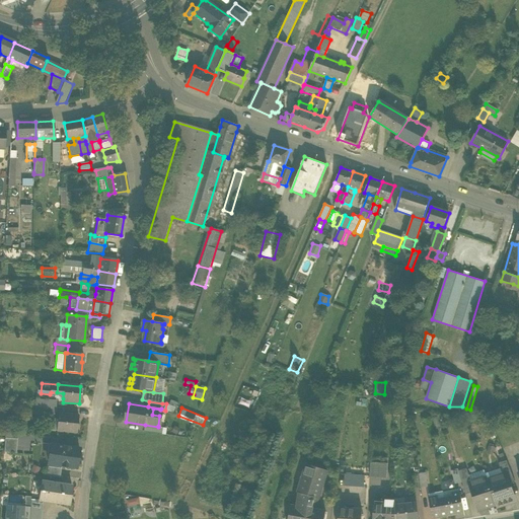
[(162,410),(160,410),(153,409),(152,415),(159,416),(158,426),(160,427),(162,410)]
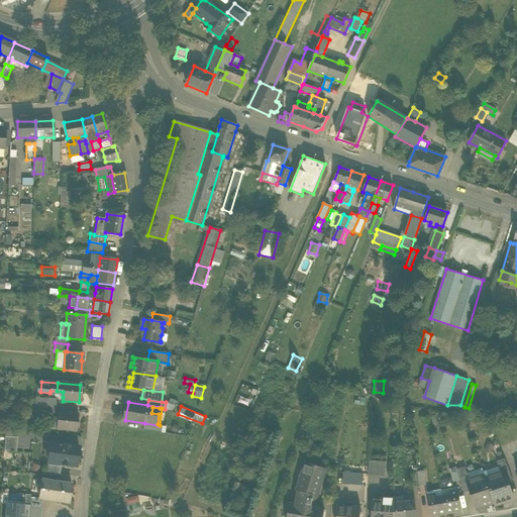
[(56,429),(76,431),(78,414),(58,412),(57,417),(56,428),(56,429)]
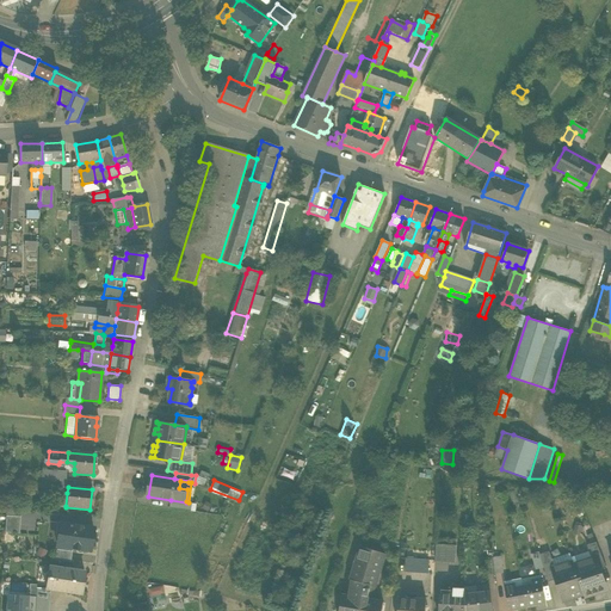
[(55,505),(66,506),(67,493),(56,492),(55,505)]
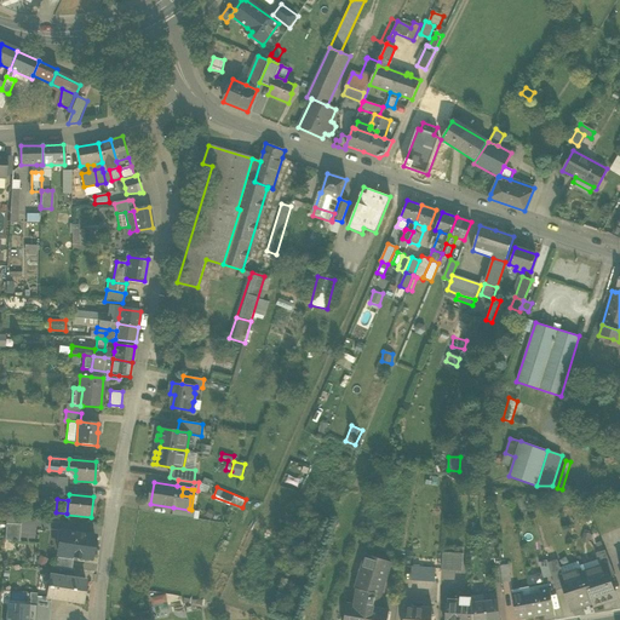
[(172,515),(194,518),(195,511),(191,510),(189,510),(173,507),(172,515)]
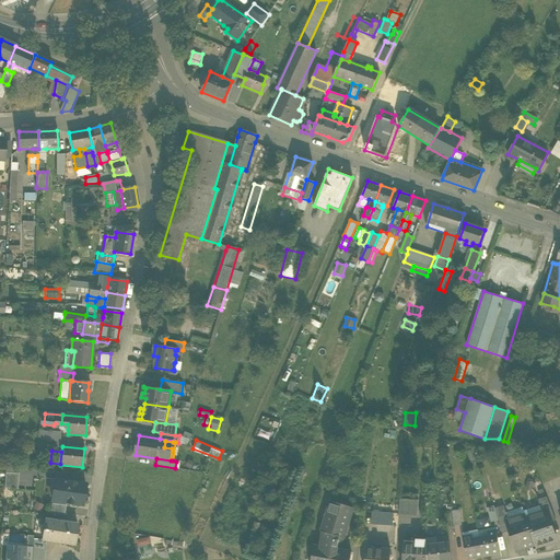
[(4,488),(18,489),(19,474),(6,473),(4,488)]
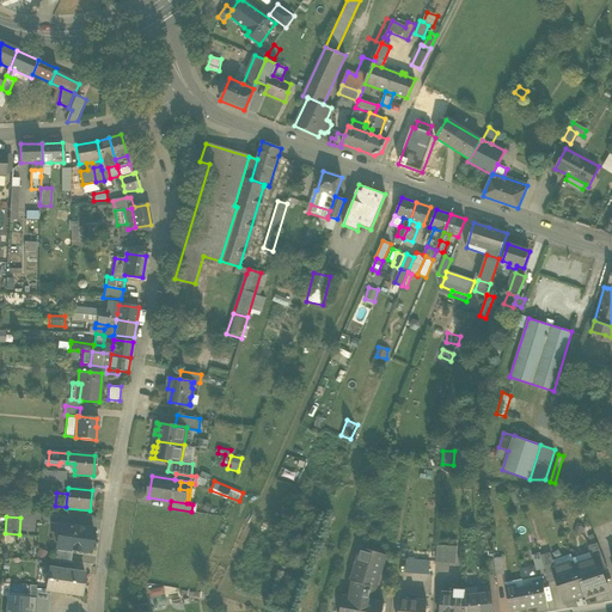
[(57,548),(90,552),(93,530),(61,524),(59,536),(57,537),(56,543),(57,545),(57,548)]
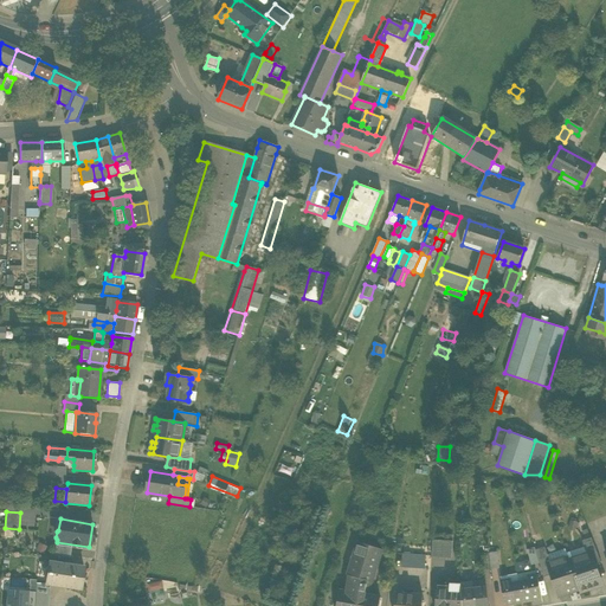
[(367,535),(380,540),(382,533),(369,529),(367,535)]
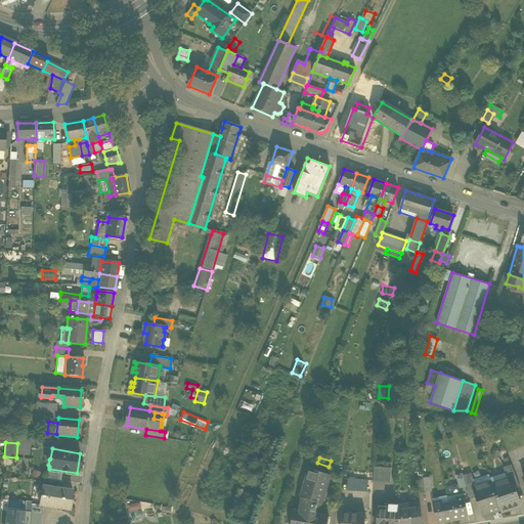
[(511,479),(514,488),(520,486),(512,465),(504,468),(505,473),(508,480),(511,479)]
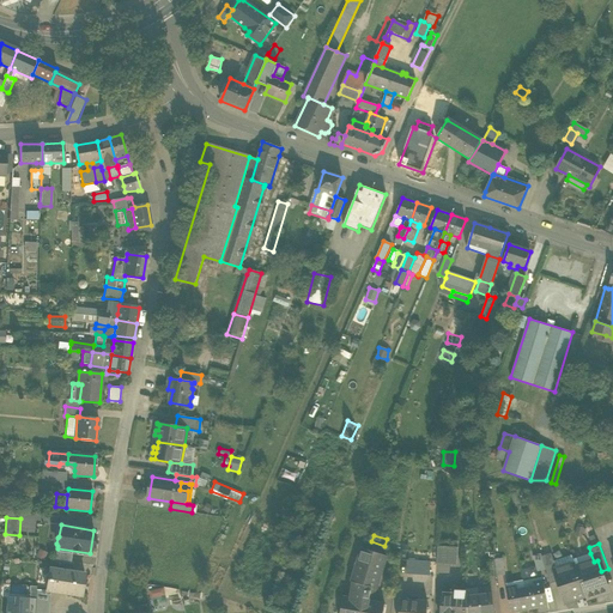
[(436,563),(456,564),(457,547),(437,546),(436,563)]
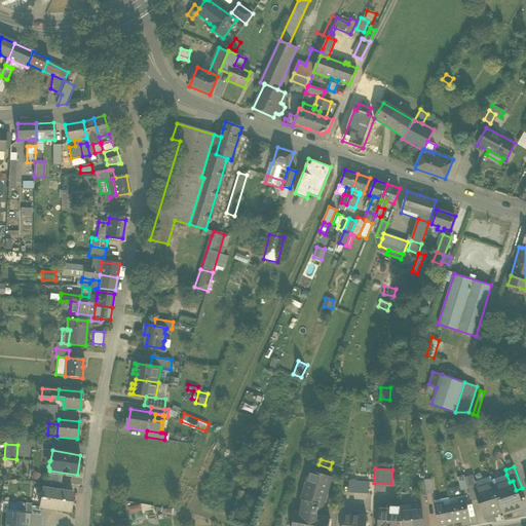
[(292,525),(329,525),(330,519),(322,517),(316,516),(318,504),(323,506),(332,477),(310,471),(301,499),(303,499),(301,514),(294,513),(292,525)]
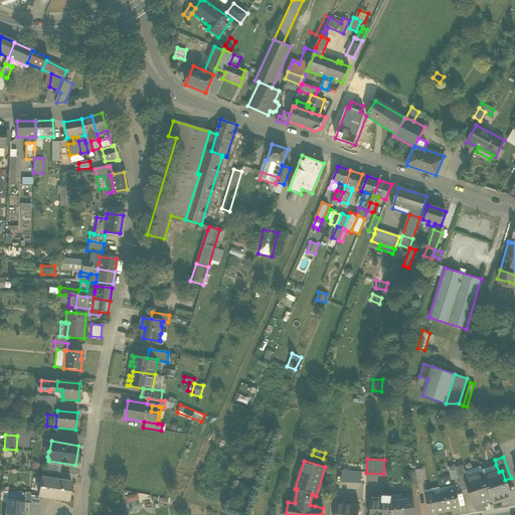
[(32,462),(30,468),(37,471),(39,465),(32,462)]
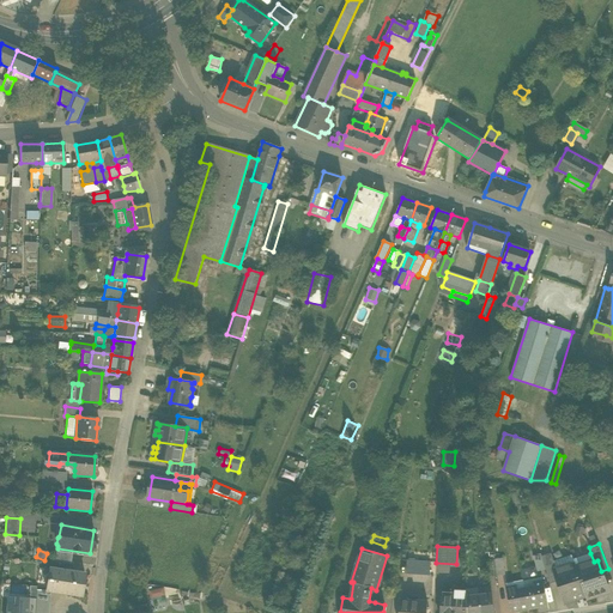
[(55,563),(71,564),(72,553),(56,551),(55,563)]
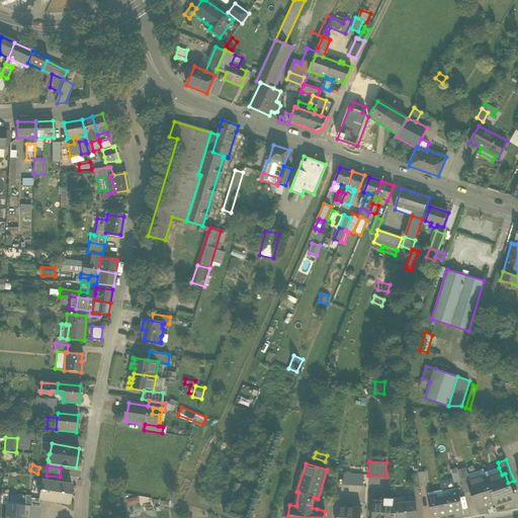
[(465,467),(457,470),(461,481),(464,494),(471,492),(468,483),(470,482),(465,467)]
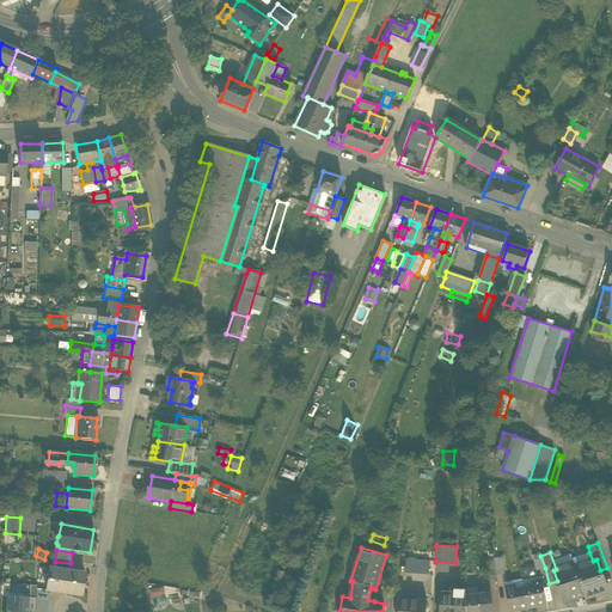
[(574,563),(575,567),(593,561),(589,552),(573,558),(574,563)]
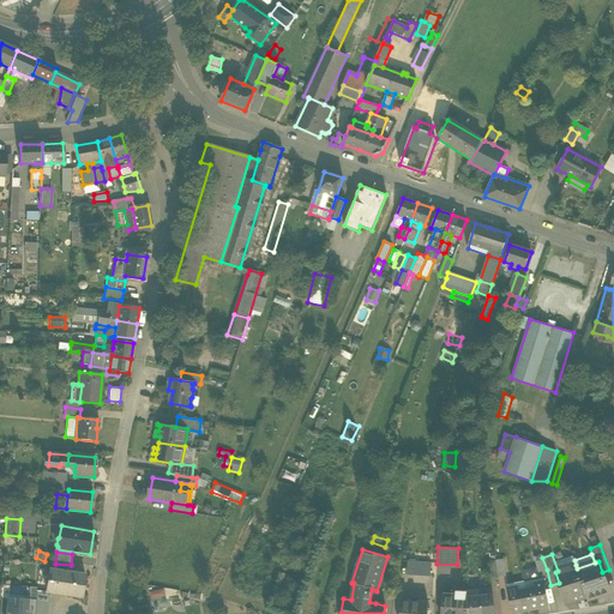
[(539,572),(547,570),(542,558),(542,555),(534,558),(539,572)]
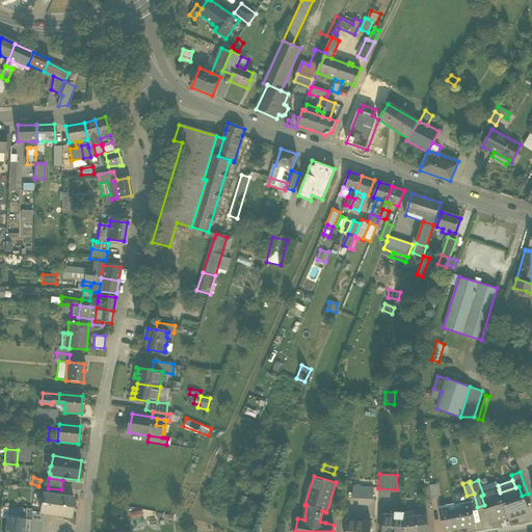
[(429,485),(430,488),(431,500),(439,499),(436,484),(429,485)]
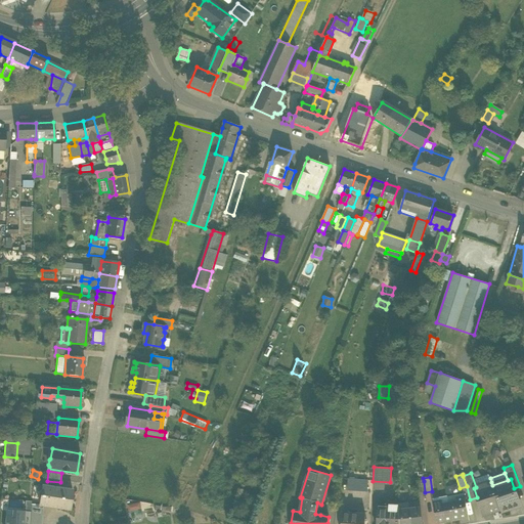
[(347,490),(366,491),(367,480),(348,479),(347,490)]
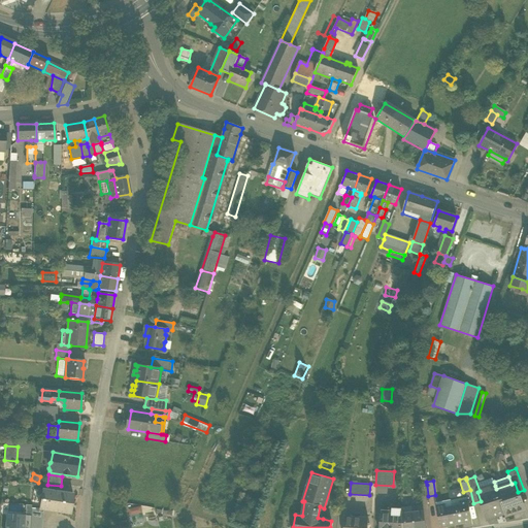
[(515,483),(512,484),(496,489),(504,514),(505,517),(525,509),(522,501),(521,501),(518,492),(515,483)]
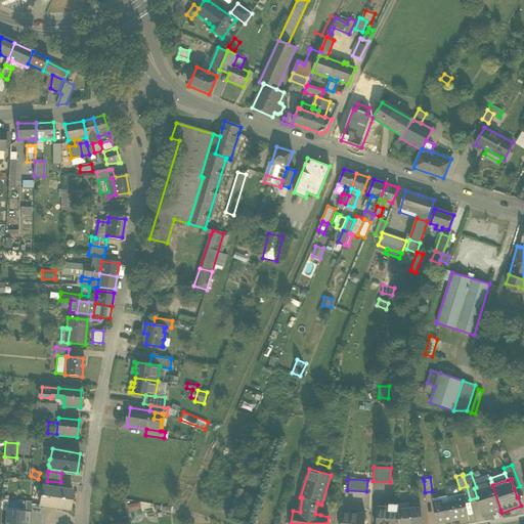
[(482,516),(500,510),(492,485),(491,482),(476,487),(474,488),(477,497),(482,516)]
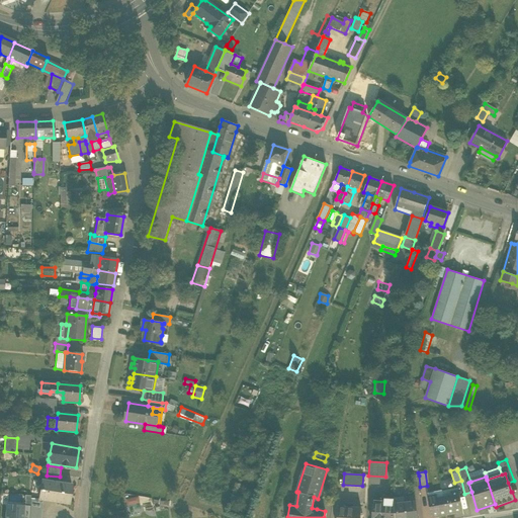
[(38,499),(50,501),(52,484),(41,482),(38,499)]
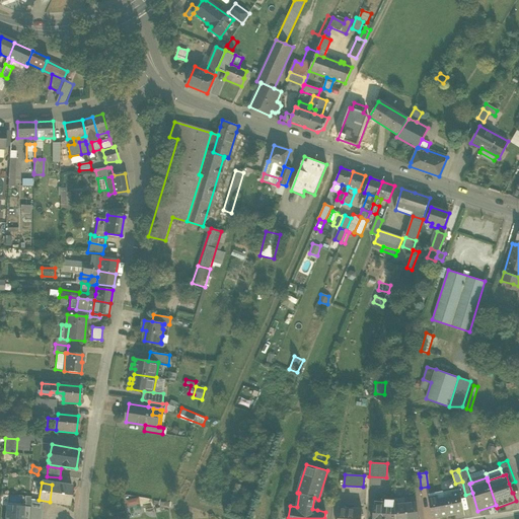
[(52,484),(52,485),(50,502),(68,505),(71,487),(52,484)]
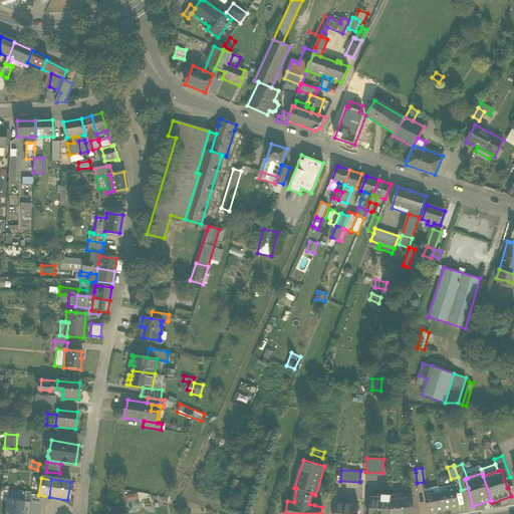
[(448,492),(440,493),(444,511),(452,509),(452,507),(459,505),(456,487),(448,489),(448,492)]
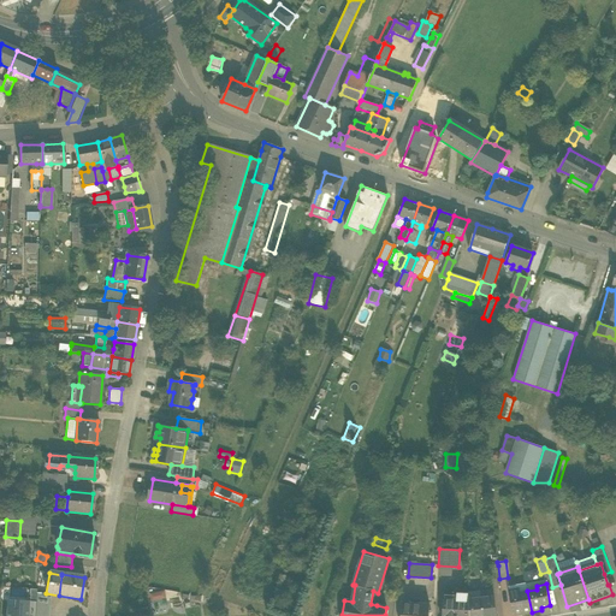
[(165,590),(149,593),(150,602),(167,598),(165,590)]
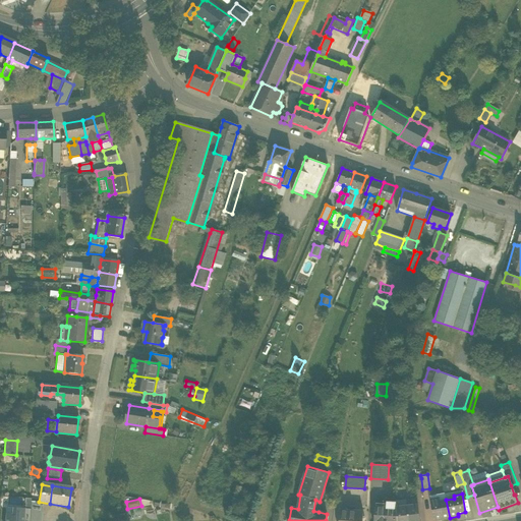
[(441,519),(450,518),(446,500),(440,502),(439,499),(429,500),(433,518),(441,517),(441,519)]
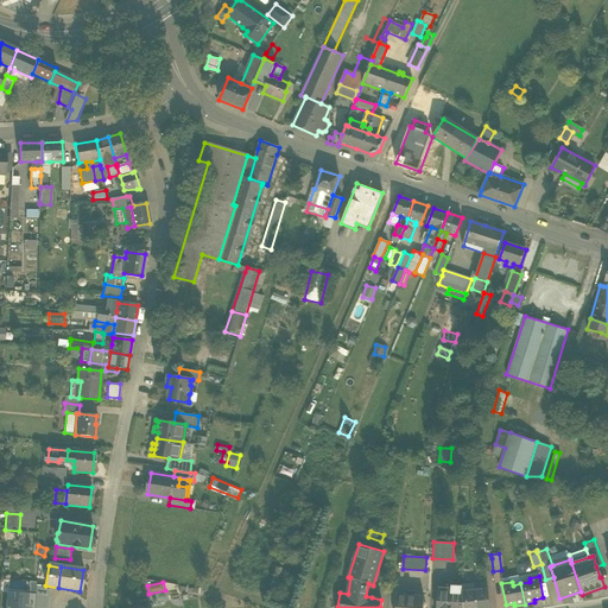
[(48,607),(50,587),(36,586),(36,593),(36,594),(33,607),(48,607)]
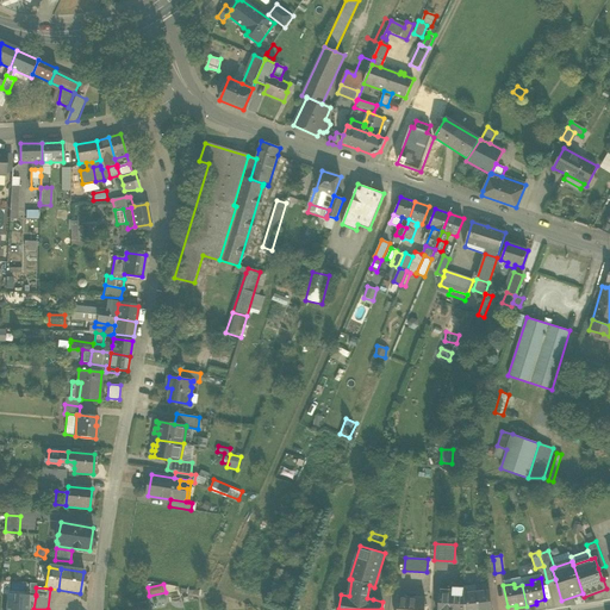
[(465,609),(464,593),(464,591),(453,590),(453,593),(440,592),(439,609),(465,609)]
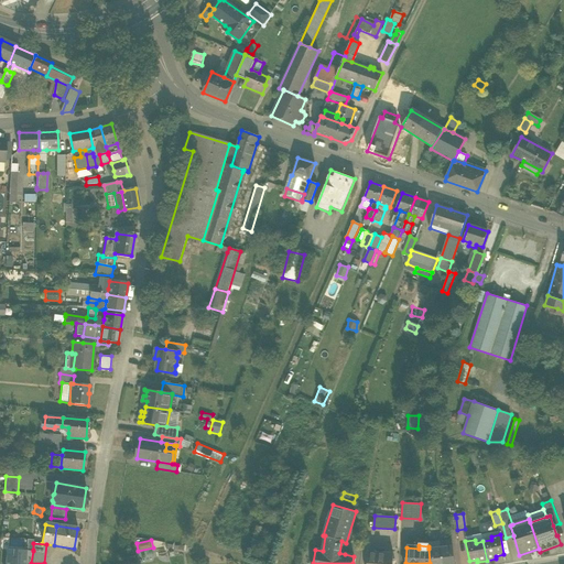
[(454,563),(453,546),(441,548),(442,563),(454,563)]
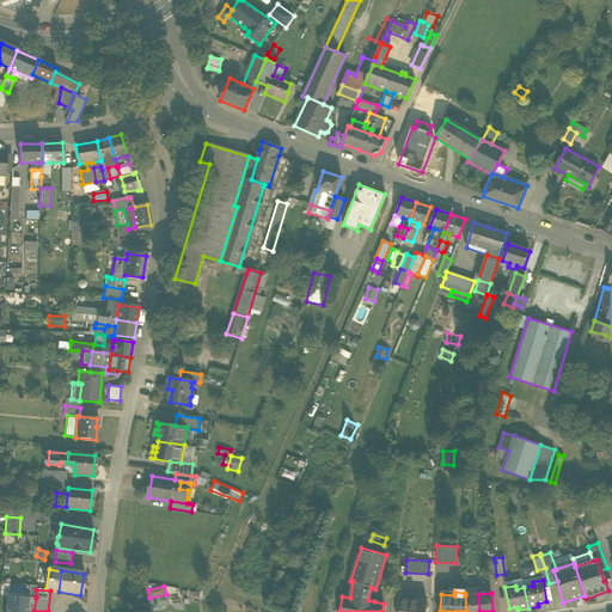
[(479,611),(478,594),(465,595),(466,611),(479,611)]
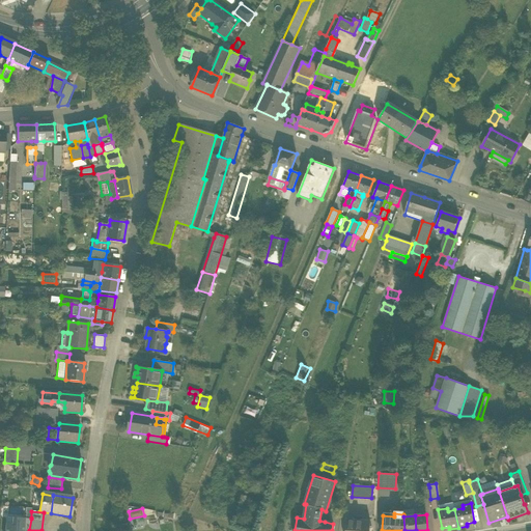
[(11,524),(5,524),(4,530),(23,530),(25,518),(12,518),(11,524)]
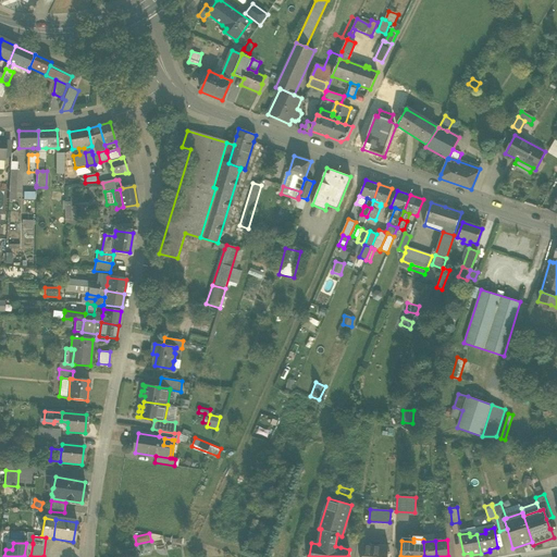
[(362,556),(387,556),(388,546),(363,545),(362,556)]
